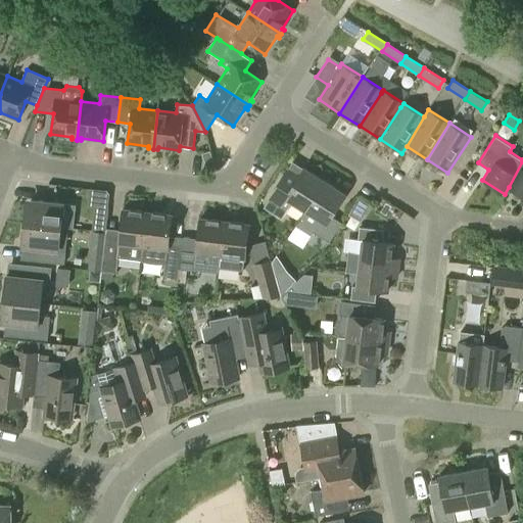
[(209,150),(201,153),(206,168),(215,165),(209,150)]
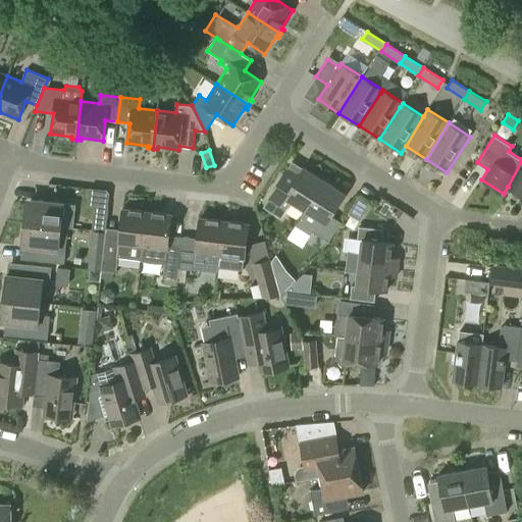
[(521,161),(508,187),(521,196),(521,161)]
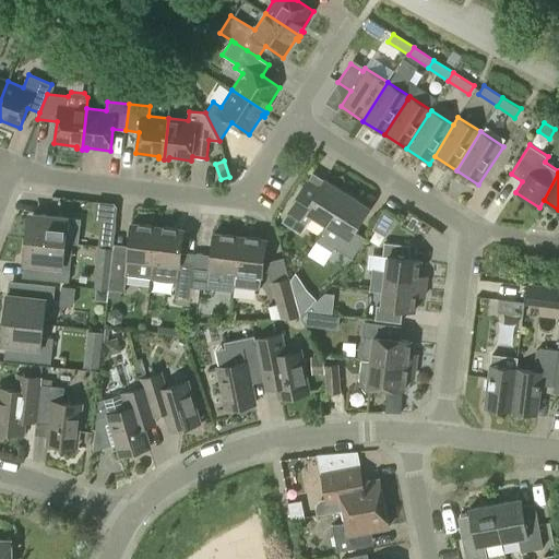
[(319,190),(307,183),(283,222),(301,233),(312,216),(326,225),(347,193),(325,179),(319,190)]
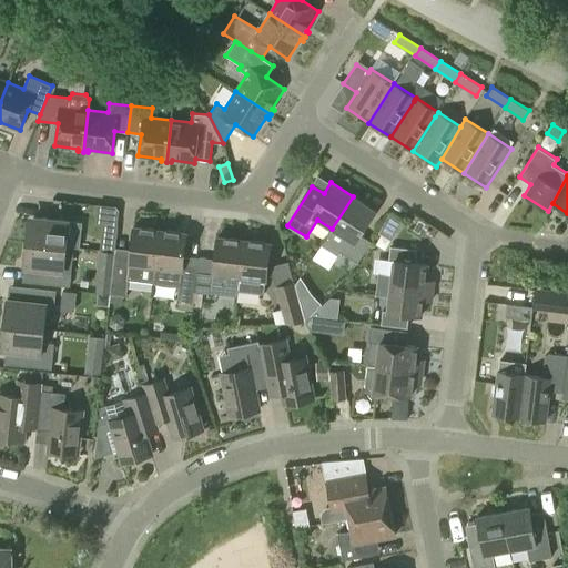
[(332,229),(322,245),(336,254),(340,251),(351,259),(345,266),(352,271),(357,262),(358,262),(371,242),(359,234),(375,211),(353,196),(332,229)]
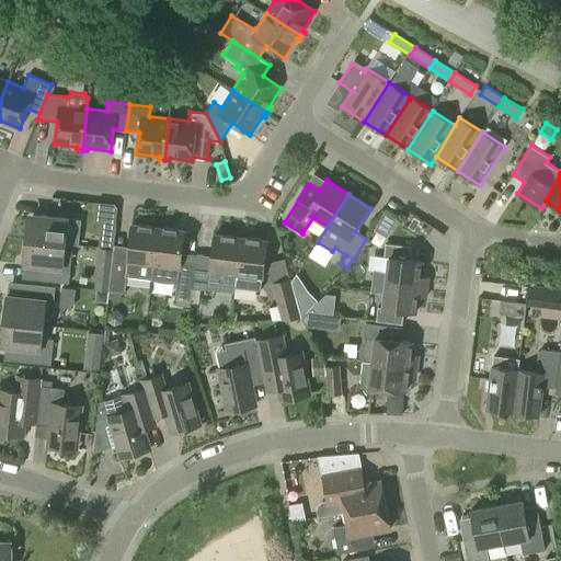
[(376,227),(388,232),(396,215),(384,209),(376,227)]
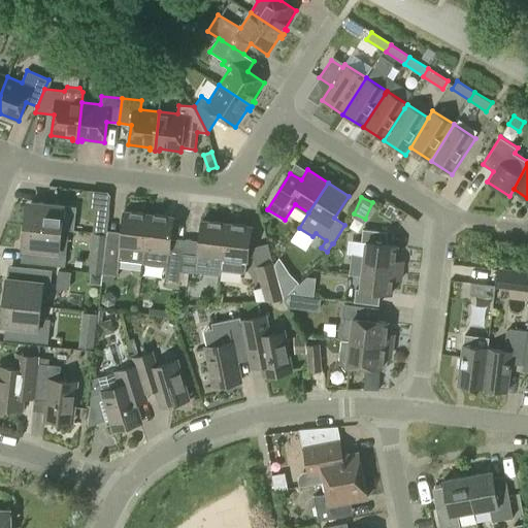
[(25,225),(62,229),(75,231),(78,207),(31,202),(29,225),(25,225)]
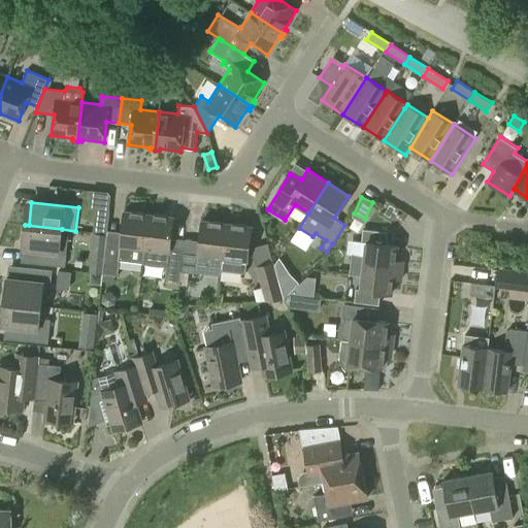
[(96,207),(93,233),(106,235),(109,209),(96,207)]
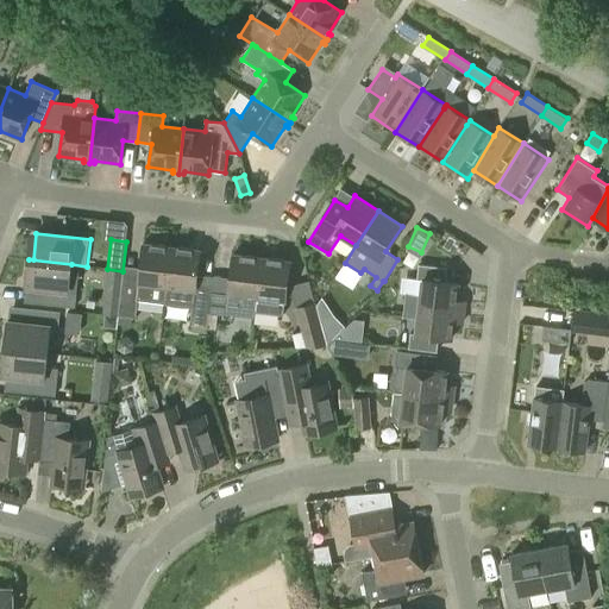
[(118,315),(136,318),(138,300),(165,302),(165,297),(167,287),(171,246),(143,244),(139,278),(123,276),(118,315)]
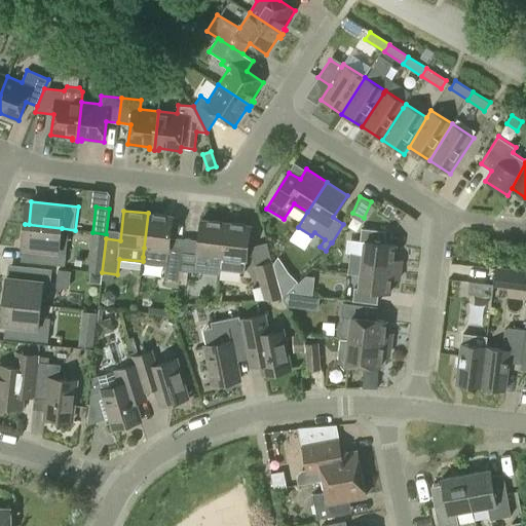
[(143,257),(143,261),(165,264),(163,280),(179,282),(181,271),(184,248),(170,246),(173,216),(148,213),(144,248),(143,257)]
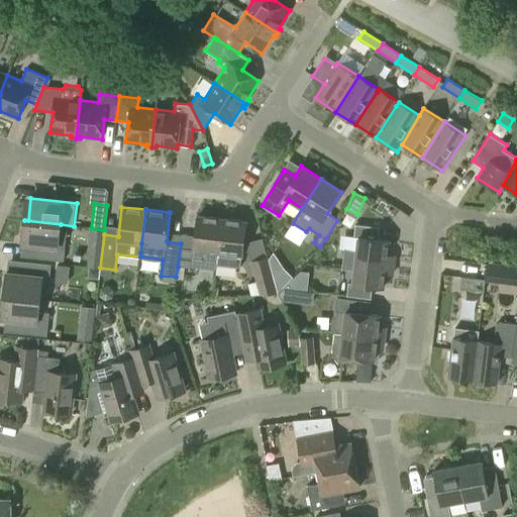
[(218,252),(222,218),(198,216),(195,244),(181,242),(181,243),(178,267),(193,269),(195,249),(218,252)]
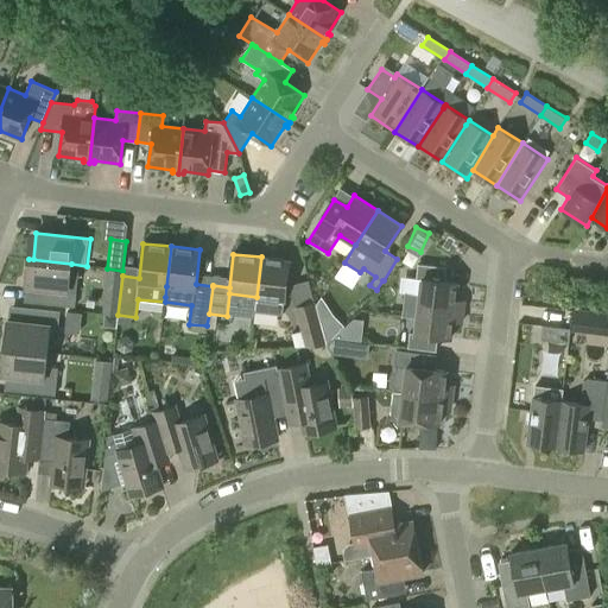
[(261,257),(257,297),(285,301),(290,260),(261,257)]
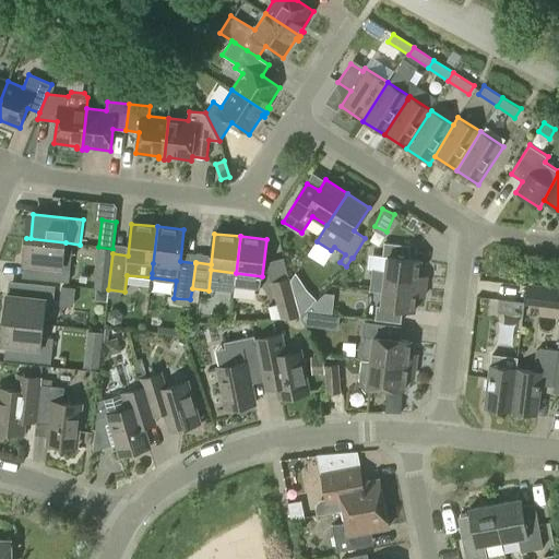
[(66,244),(66,242),(26,238),(23,264),(44,266),(43,280),(69,282),(70,269),(71,257),(60,256),(61,244),(66,244)]
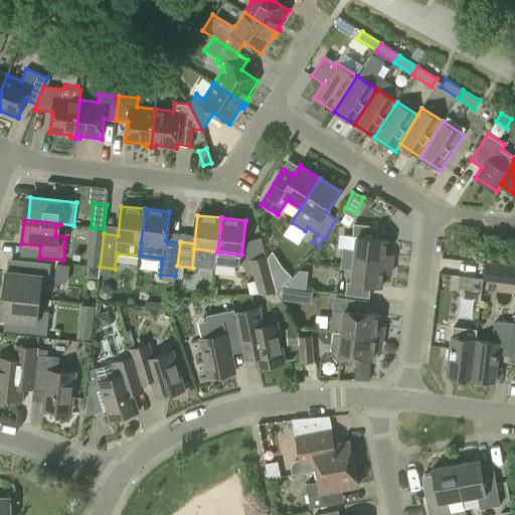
[(355,260),(392,264),(393,254),(386,253),(387,239),(376,238),(378,226),(354,223),(352,235),(344,234),(341,258),(355,260)]
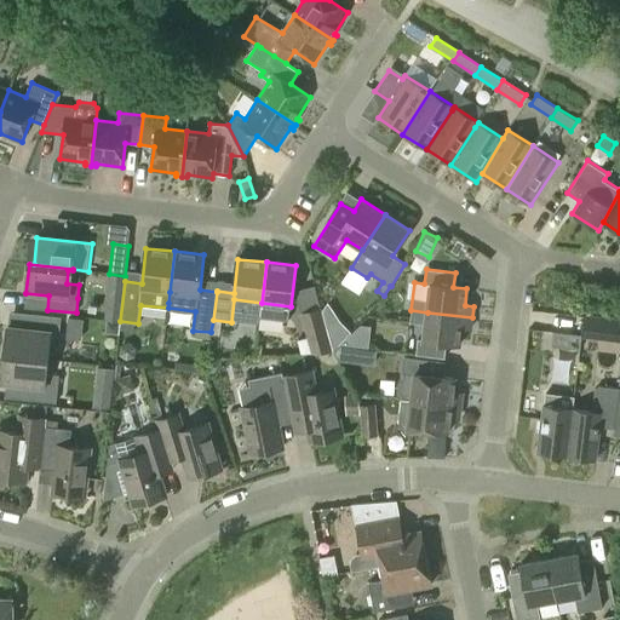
[(119,321),(121,303),(107,300),(104,320),(119,321)]
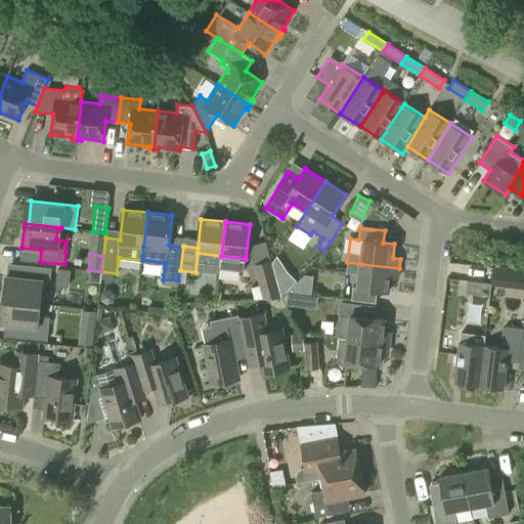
[(271,259),(253,264),(254,266),(262,299),(263,299),(280,294),(275,275),(271,259)]
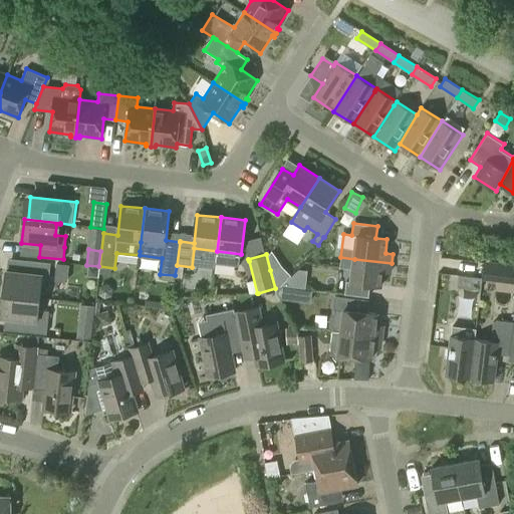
[(391,273),(392,263),(354,259),(340,257),(339,267),(352,268),(351,282),(346,281),(344,294),(368,297),(370,284),(381,286),(382,272),(391,273)]
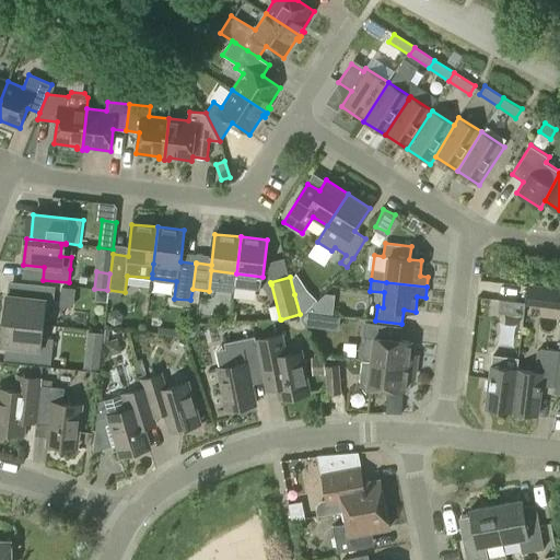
[(4,319),(44,324),(39,323),(41,311),(51,312),(54,300),(55,287),(28,283),(27,296),(7,294),(4,319)]
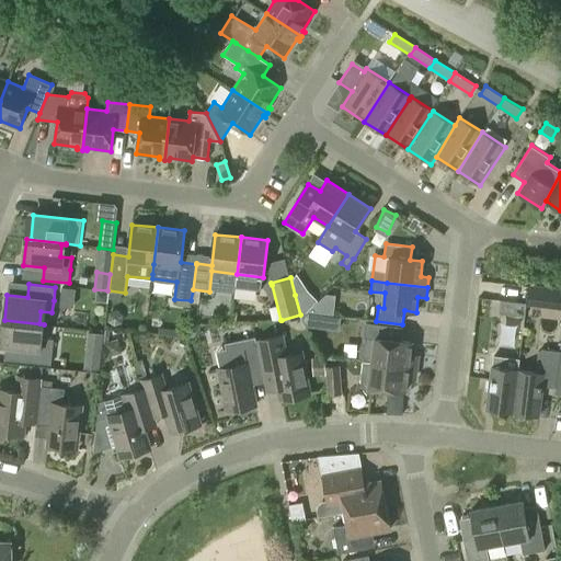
[(560,287),(549,286),(546,308),(560,309),(560,287)]
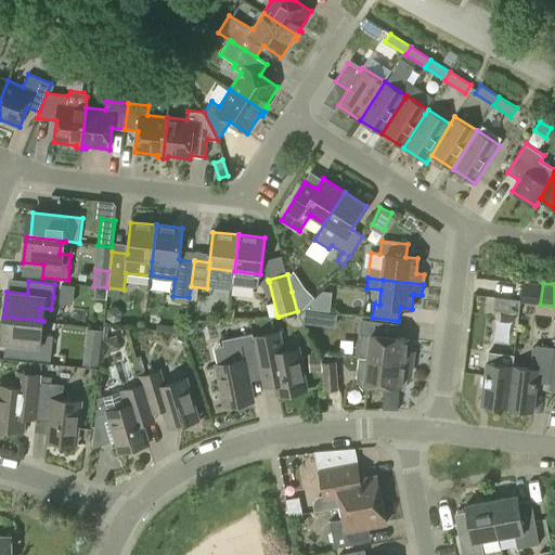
[(95,286),(94,293),(99,298),(106,298),(106,287),(95,286)]
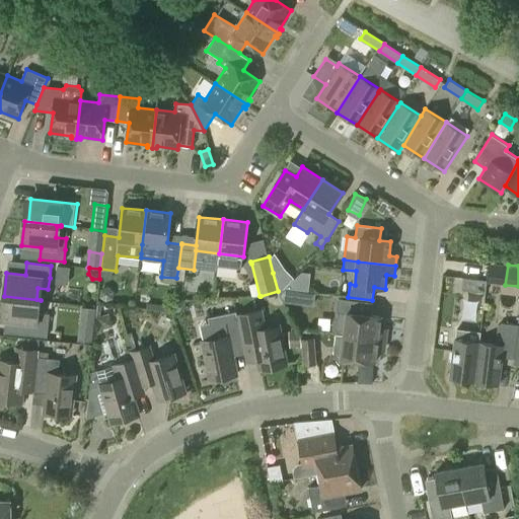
[(285,269),(273,273),(278,291),(279,294),(283,289),(294,278),(285,269)]
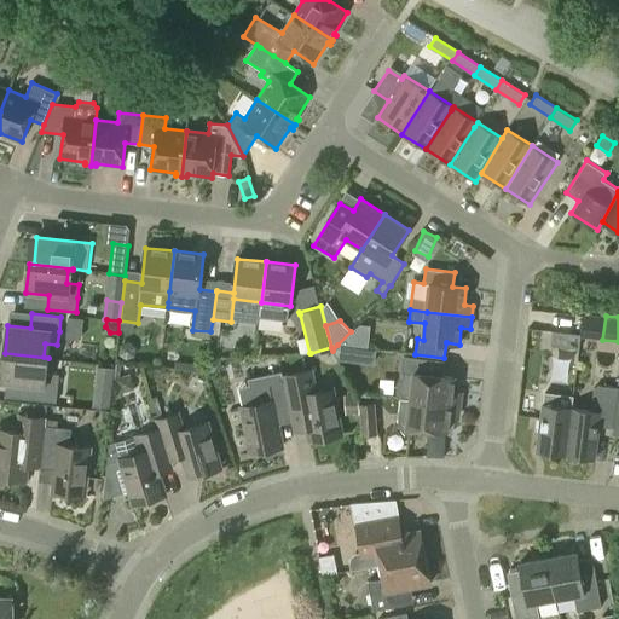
[(551,331),(550,345),(579,348),(580,335),(551,331)]
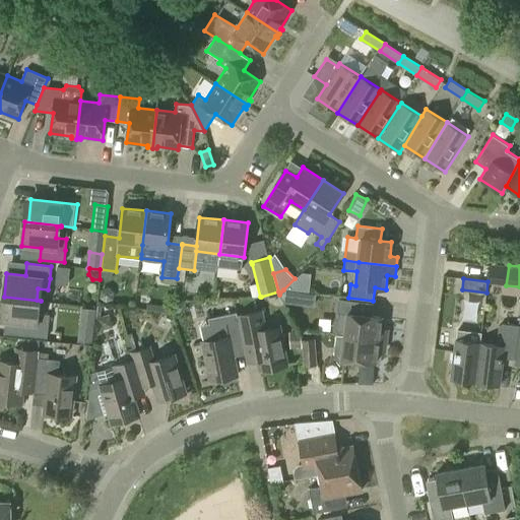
[(39,313),(41,301),(4,297),(4,298),(7,298),(5,321),(24,323),(22,335),(47,338),(49,325),(49,314),(39,313)]
